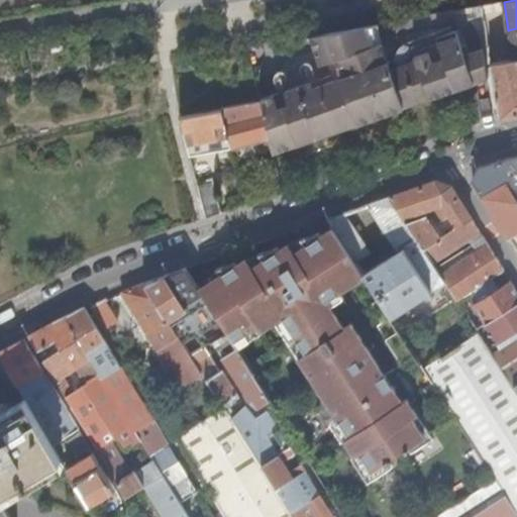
[(273,152),(488,78),(486,64),(483,47),(464,55),(456,30),(438,36),(436,34),(404,44),(400,52),(388,56),(382,39),(379,22),(375,22),(375,23),(327,31),(338,65),(342,76),(313,86),(311,82),(278,92),(261,98),(261,101),(269,136),(270,141),(273,152)]
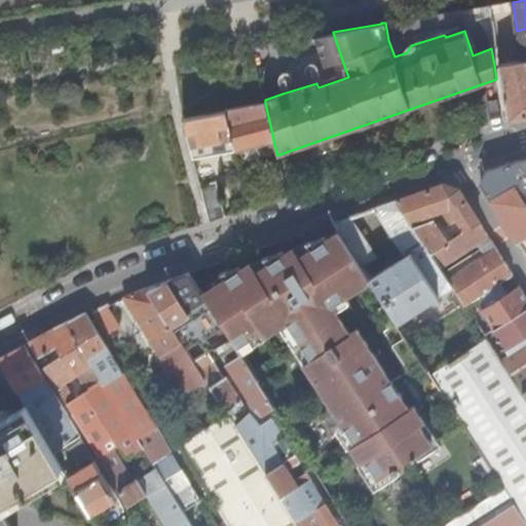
[(525,29),(517,31),(522,60),(525,59),(525,29)]
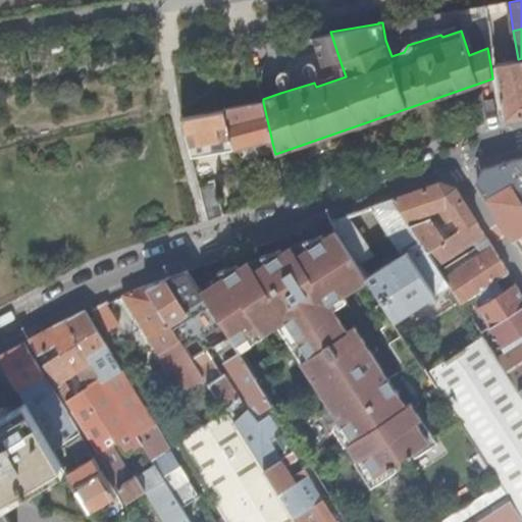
[(496,63),(505,118),(521,114),(521,58),(518,59),(496,63)]
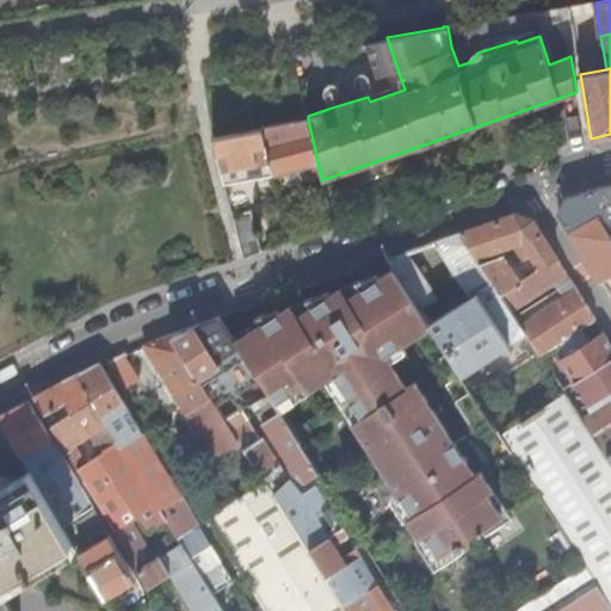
[(405,90),(400,76),(327,100),(328,109),(368,97),(370,102),(405,90)]
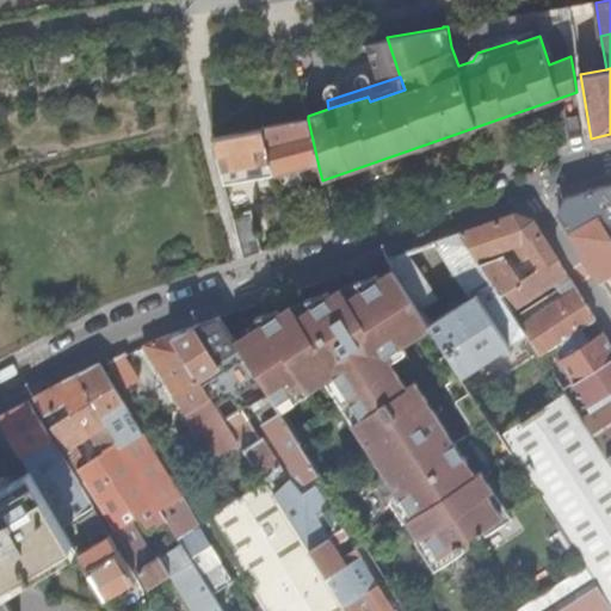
[(308,119),(263,129),(273,167),(275,173),(318,161),(308,119)]
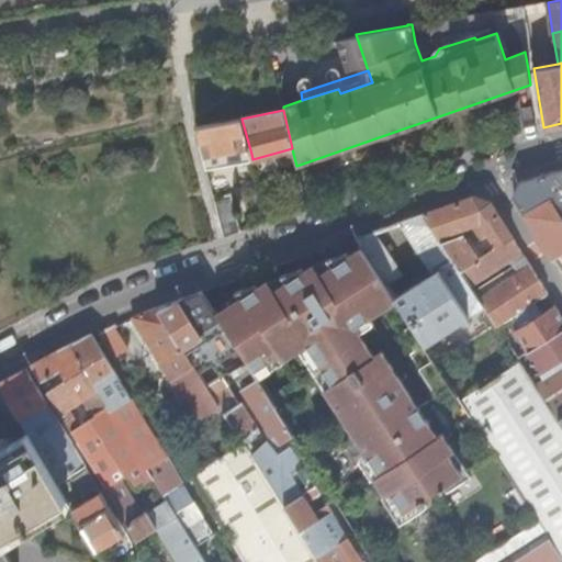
[(242,119),(204,126),(197,127),(205,158),(220,155),(221,159),(251,154),(242,119)]
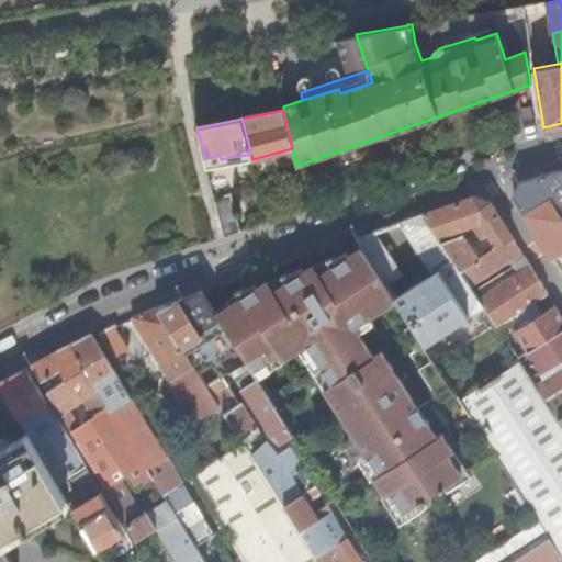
[(292,148),(253,159),(254,164),(293,154),(292,148)]
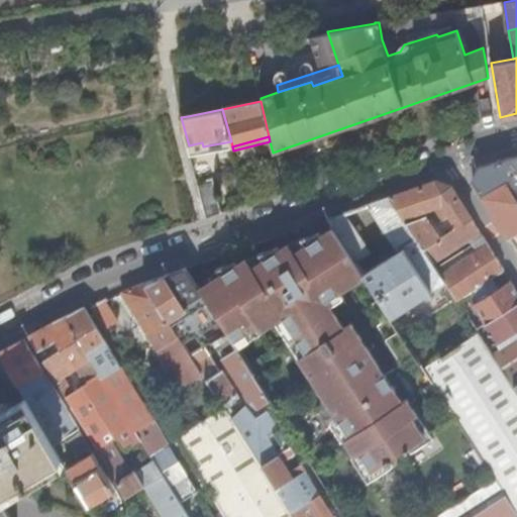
[(516,156),(480,167),(474,182),(510,237),(516,233),(516,156)]
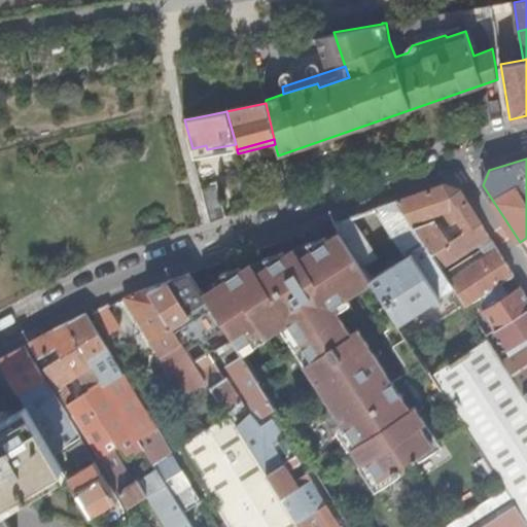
[(202,187),(211,221),(226,217),(216,183),(202,187)]
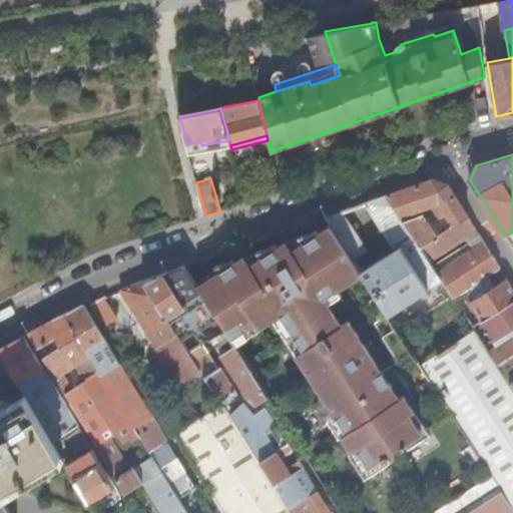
[(418,184),(387,195),(401,216),(422,208),(430,205),(439,219),(447,214),(454,225),(438,235),(424,212),(403,220),(429,261),(466,235),(474,247),(445,267),(462,294),(477,284),(501,268),(447,183),(433,179),(418,184)]
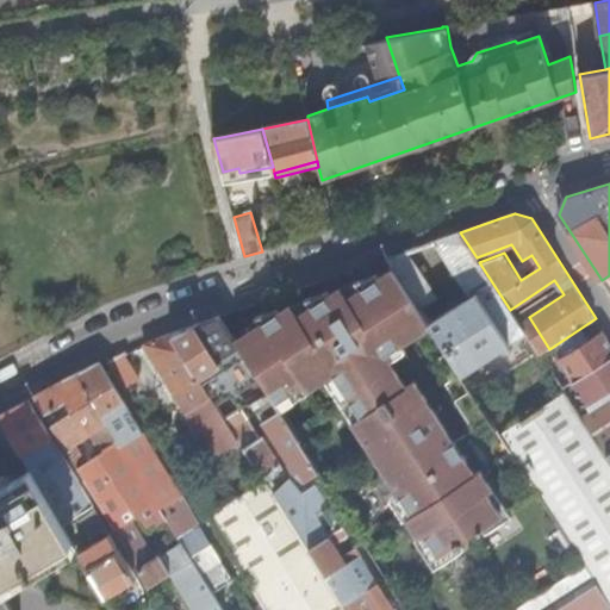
[(460,232),(435,241),(472,297),(430,324),(431,327),(462,374),(526,334),(520,324),(510,310),(479,262),(477,257),(460,232)]
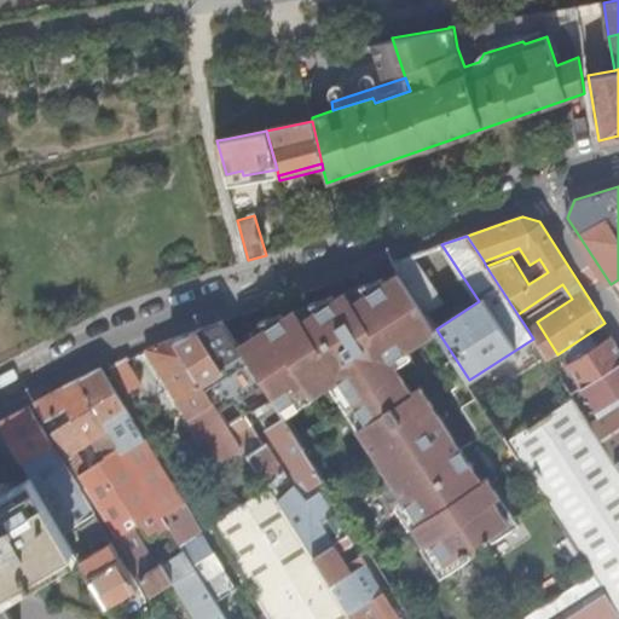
[(509,252),(484,261),(486,266),(512,256),(509,252)]
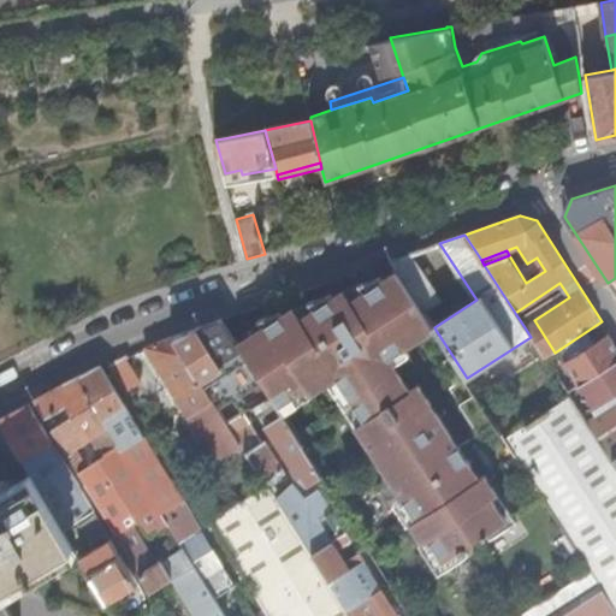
[(412,254),(391,261),(397,271),(425,312),(442,301),(412,254)]
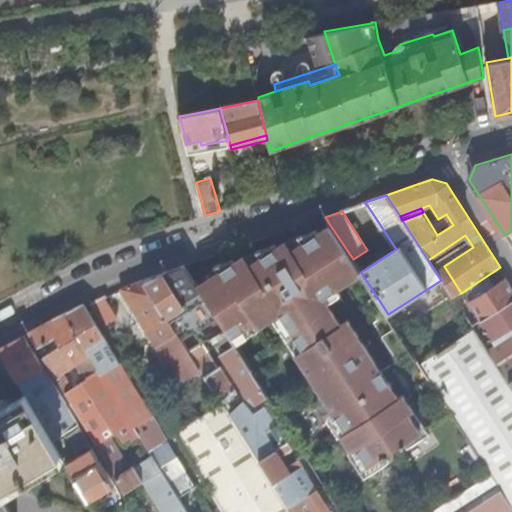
[(353,259),(330,225),(310,232),(345,285),(362,274),(361,272),(353,259)]
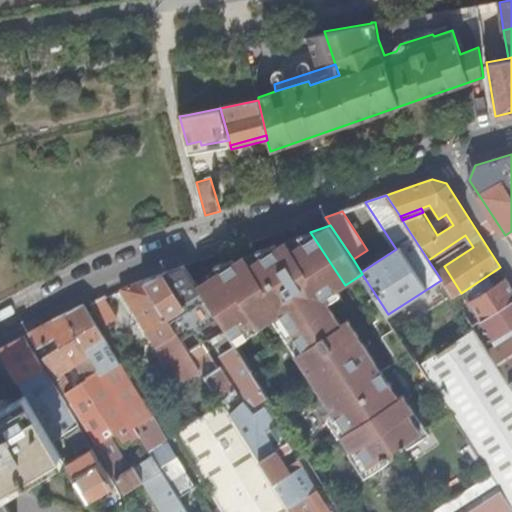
[(337,290),(345,285),(310,232),(302,235),(337,290)]
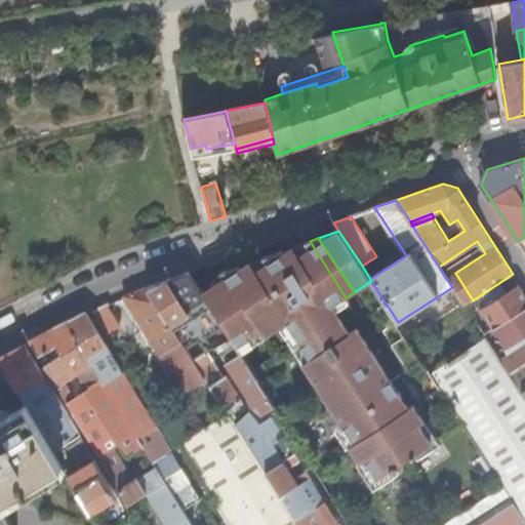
[(225,279),(203,293),(224,326),(232,339),(237,347),(261,331),(264,335),(279,325),(286,321),(310,357),(303,362),(356,442),(351,445),(378,487),(401,473),(398,468),(400,467),(399,465),(413,456),(414,458),(416,456),(419,461),(443,446),(416,403),(411,406),(394,380),(386,370),(387,369),(359,327),(352,332),(333,306),(346,297),(310,241),(264,257),(268,265),(257,272),(251,263),(242,266),(221,273),(225,279)]
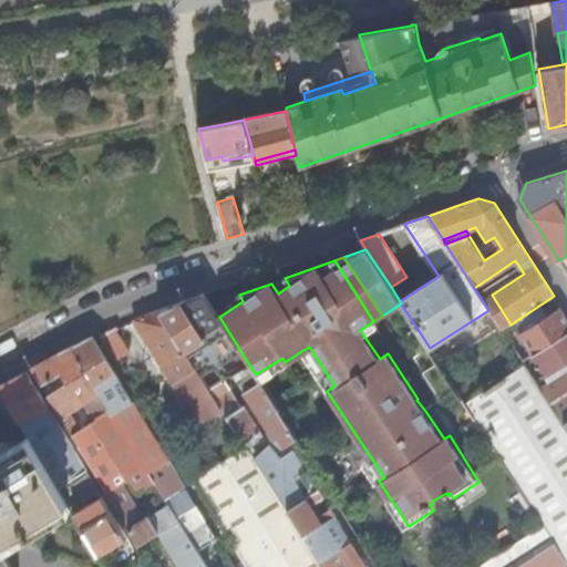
[(289,286),(285,278),(271,284),(278,294),(289,286)]
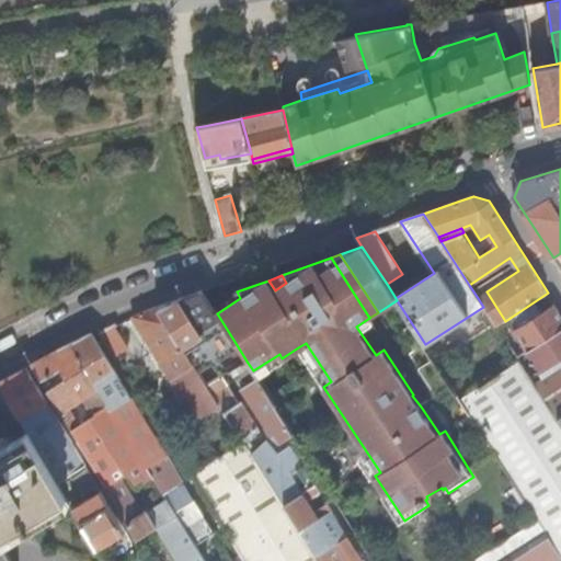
[(208,301),(203,292),(189,297),(158,308),(190,358),(208,387),(225,376),(213,365),(197,340),(203,336),(220,361),(231,353),(239,348),(217,313),(208,301)]
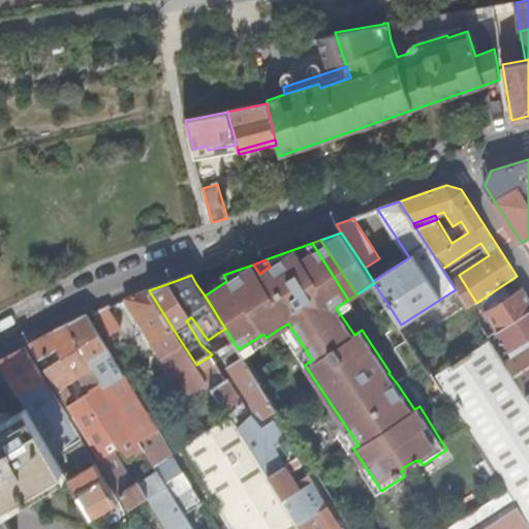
[(223,275),(196,284),(205,296),(226,281),(223,275)]
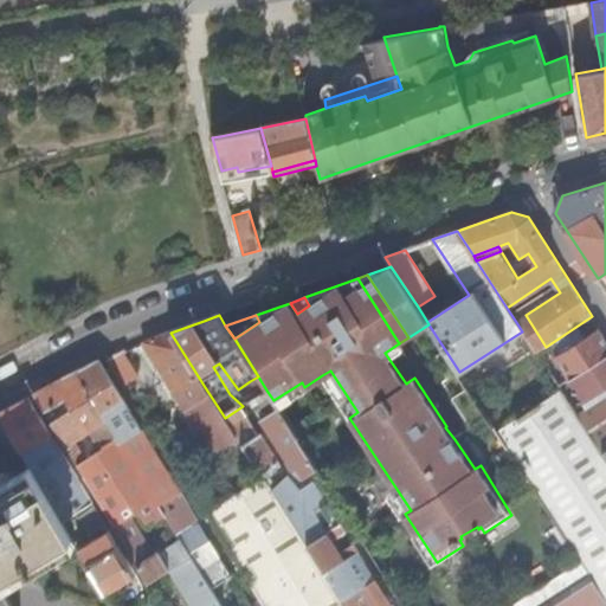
[(516,322),(522,331),(528,341),(536,353),(546,347),(526,315),(516,322)]
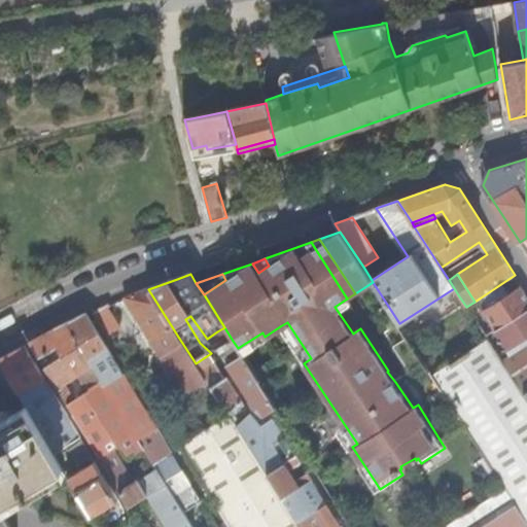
[(493,323),(482,331),(486,337),(491,334),(496,329),(526,309),(526,293),(526,292),(521,285),(496,302),(484,310),(493,323)]
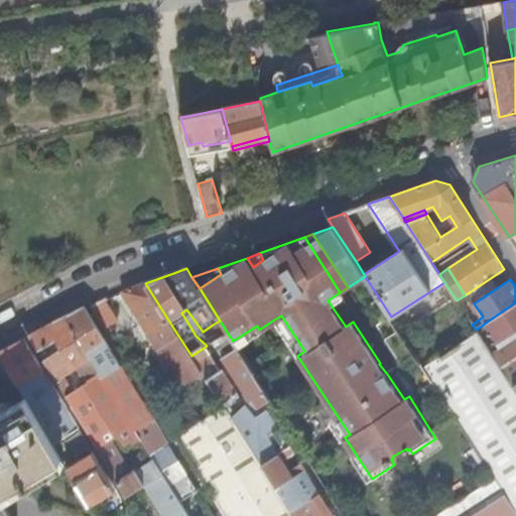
[(174,330),(145,283),(134,286),(123,291),(181,386),(203,373),(191,356),(174,330)]
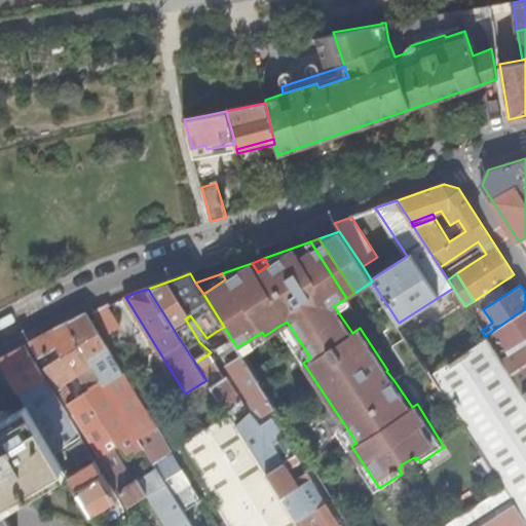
[(474,301),(465,306),(481,331),(492,323),(483,309),(495,301),(489,291),(474,301)]
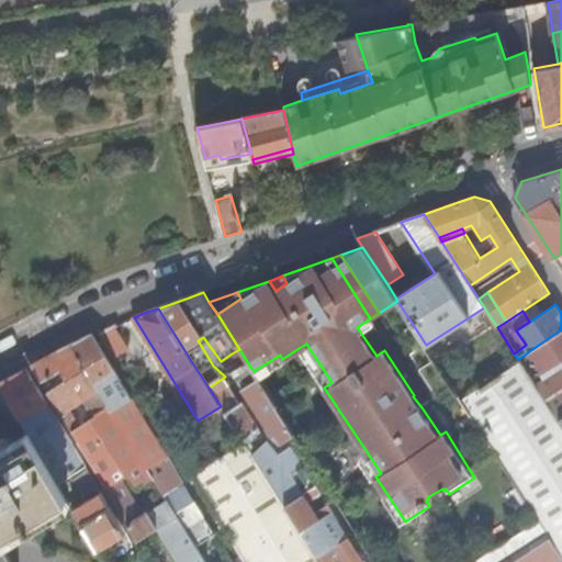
[(113,326),(98,333),(114,359),(130,351),(113,326)]
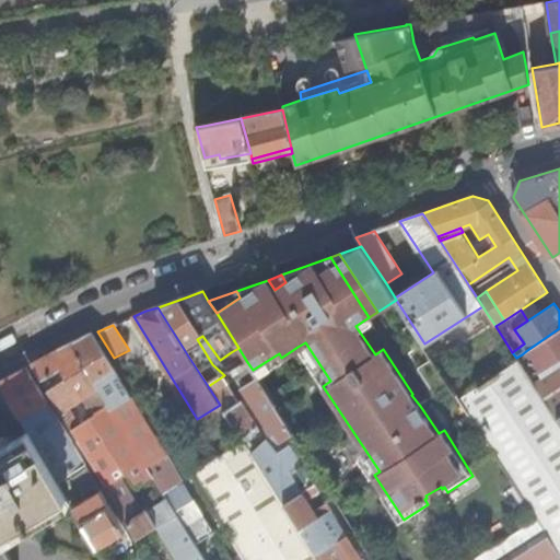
[(559,357),(559,328),(527,350),(540,370),(559,357)]
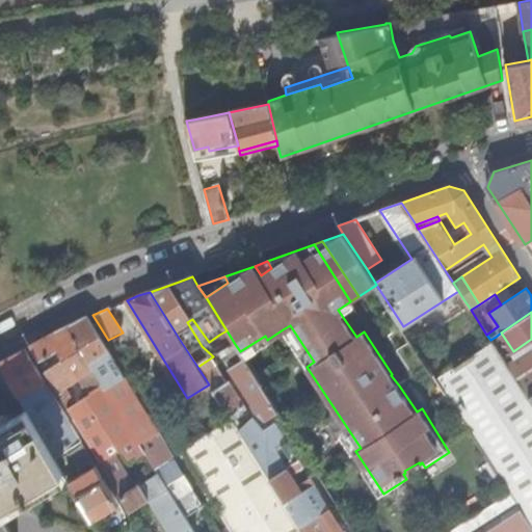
[(159,431),(88,317),(77,321),(70,325),(95,369),(95,370),(104,386),(140,444),(159,431)]
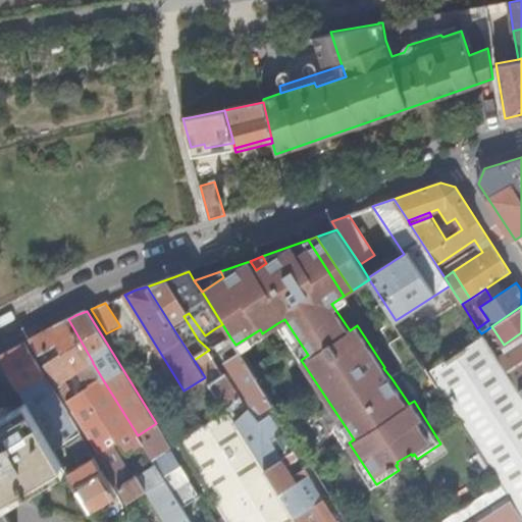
[(93,362),(68,319),(51,327),(45,330),(31,338),(67,401),(74,397),(69,388),(63,380),(87,366),(87,370),(94,383),(102,378),(93,363),(93,362)]
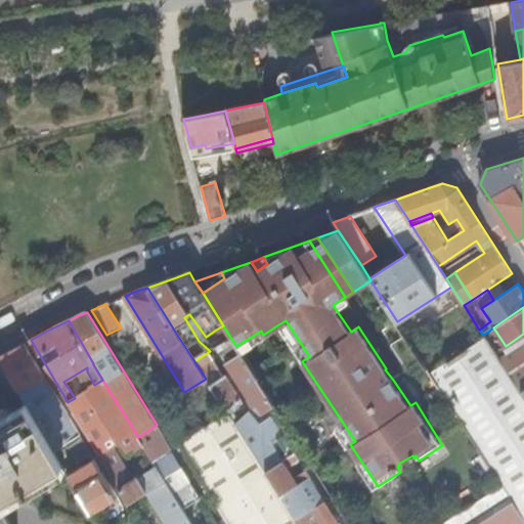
[(278,324),(302,361),(309,356),(286,320),(278,324)]
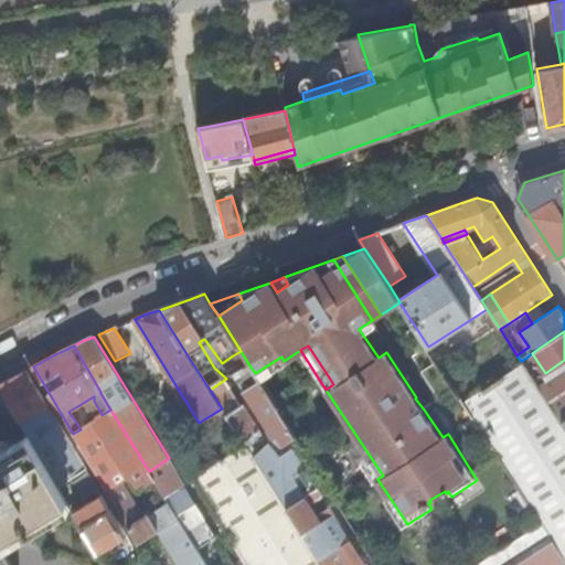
[(249,365),(241,351),(233,355),(242,371),(249,365)]
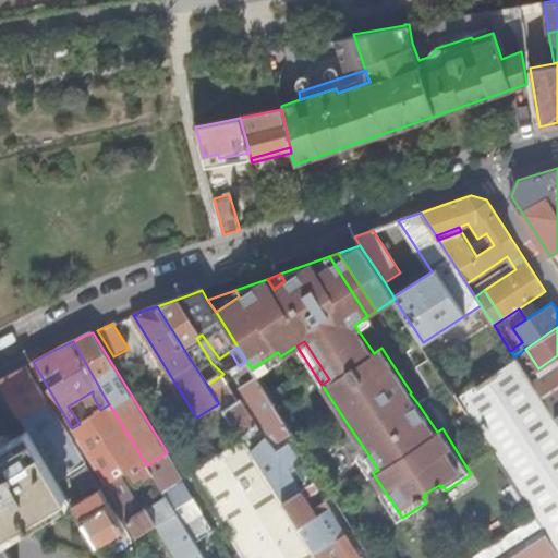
[(278,352),(252,368),(255,374),(281,358),(280,356),(278,352)]
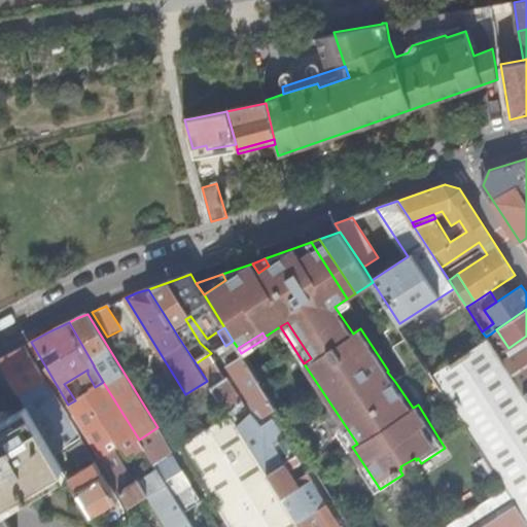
[(486,337),(488,340),(490,343),(495,339),(491,334),(486,337)]
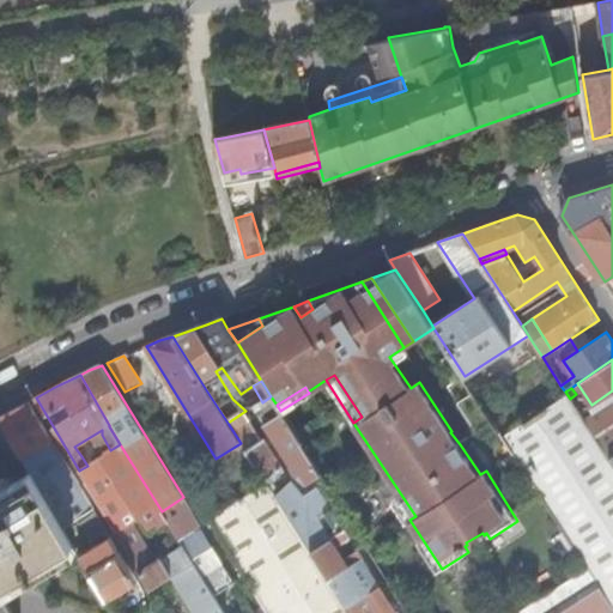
[(248,392),(242,395),(247,401),(253,398),(248,392)]
